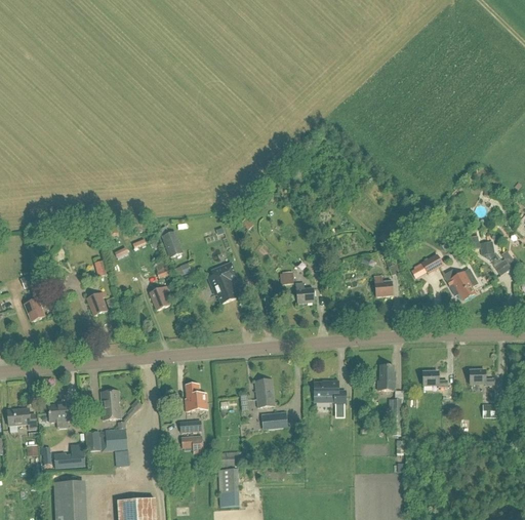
[(242,221),(249,228),(255,223),(247,214),(242,221)]
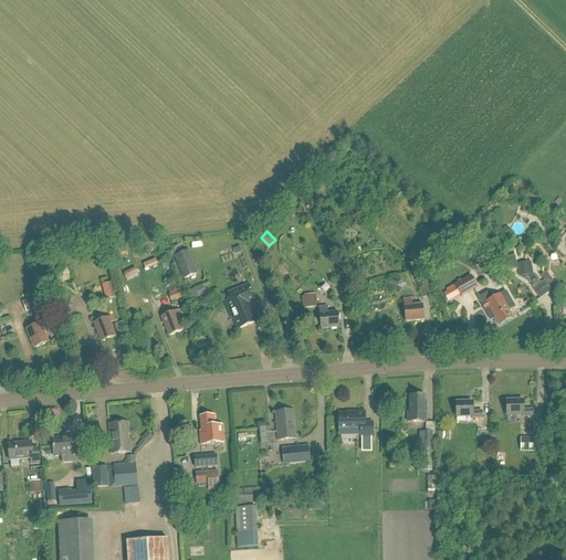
[(197,270),(189,246),(174,252),(182,275),(197,270)]
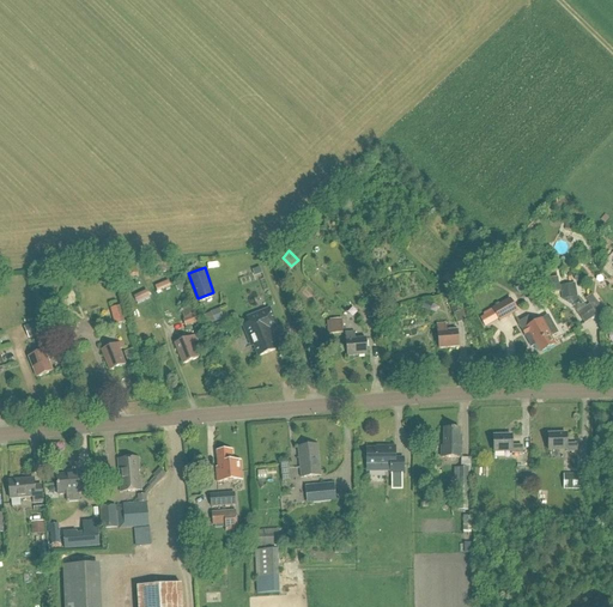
[(558,273),(547,274),(550,289),(560,286),(559,281),(558,273)]
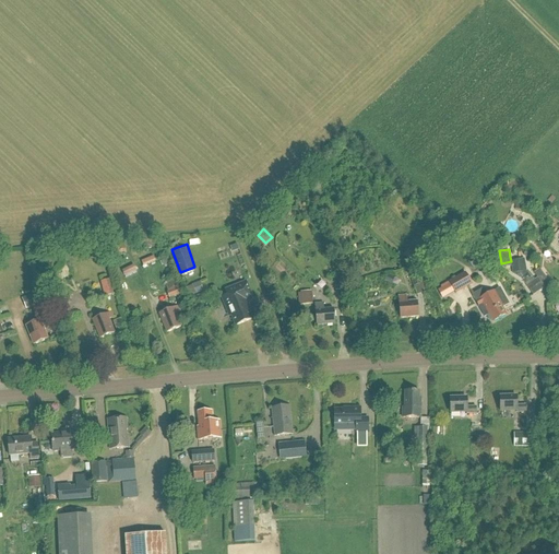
[(526,267),(524,255),(510,257),(511,261),(512,270),(526,267)]
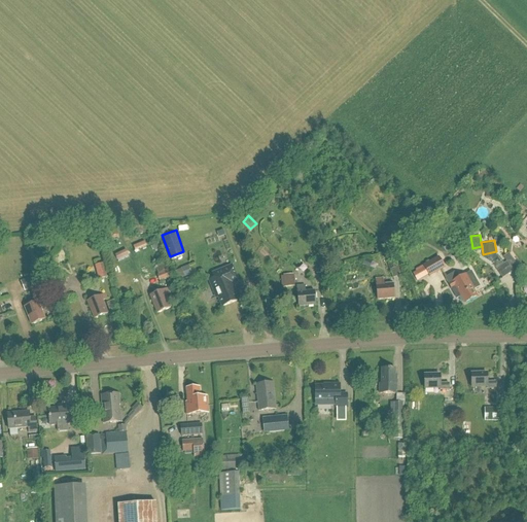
[(116,249),(118,254),(130,251),(129,246),(116,249)]
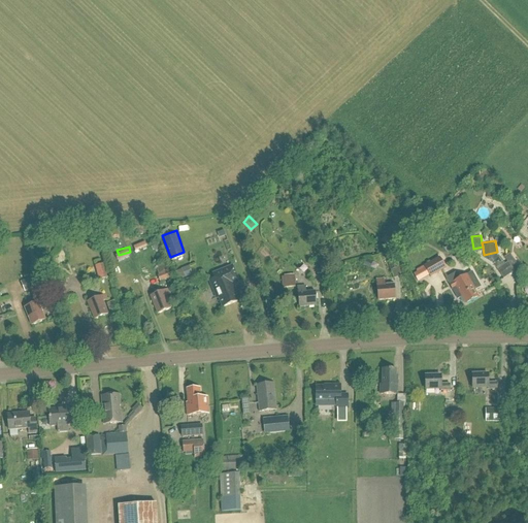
[(392,254),(391,250),(386,252),(393,273),(403,270),(401,262),(400,263),(397,253),(392,254)]
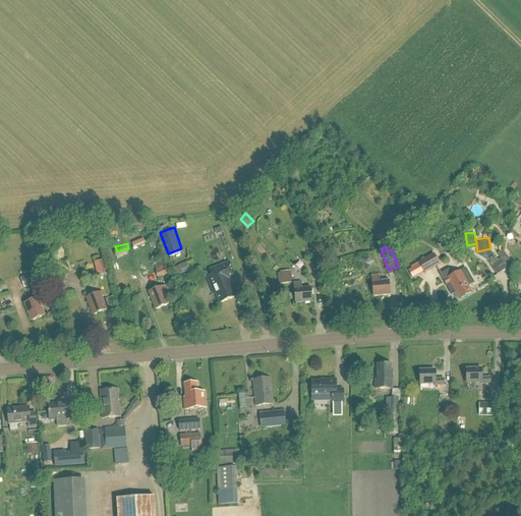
[(440,261),(433,249),(407,265),(412,274),(422,268),(423,270),(440,261)]
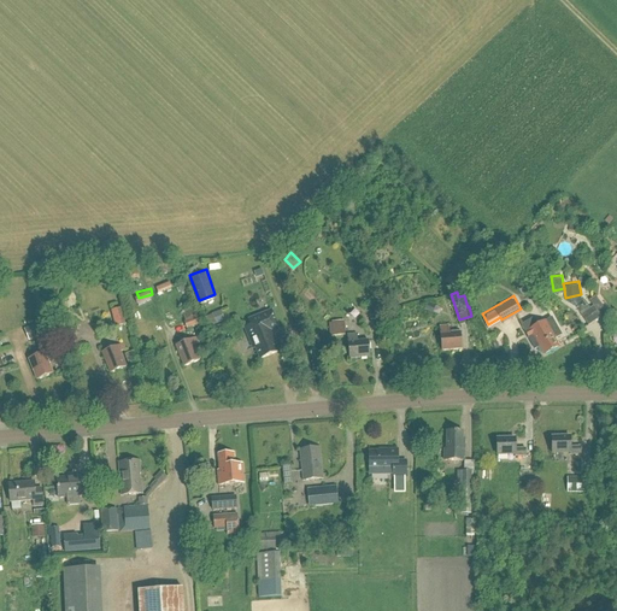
[(604,310),(597,300),(581,310),(588,321),(604,310)]
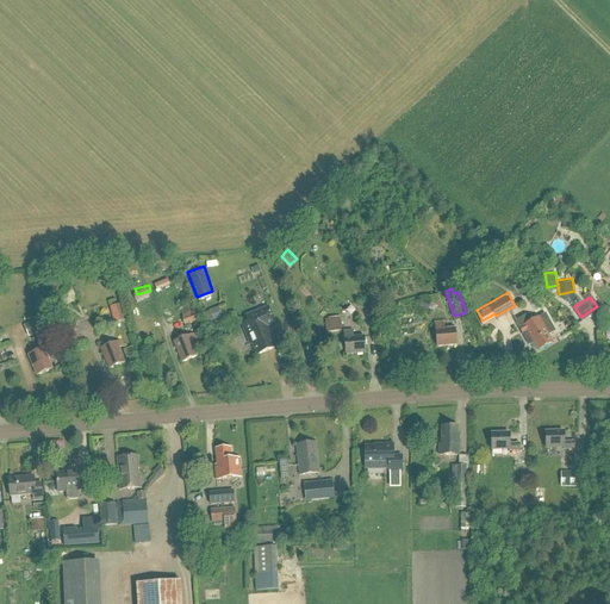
[(198,316),(192,298),(179,303),(185,321),(198,316)]
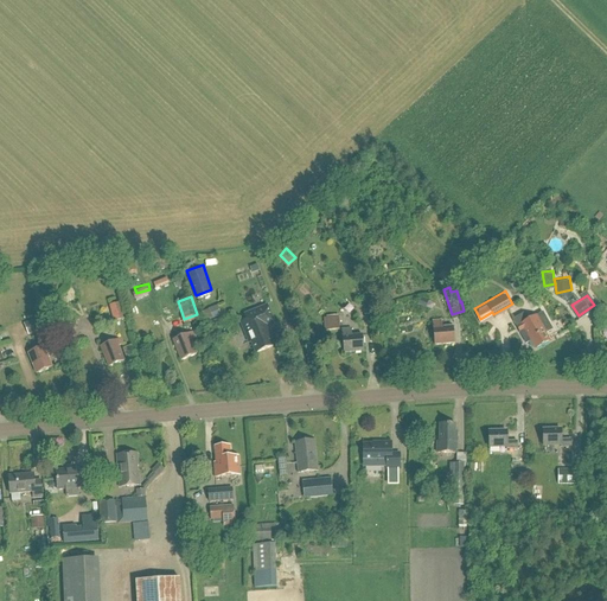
[(120,298),(109,301),(114,317),(125,314),(120,298)]
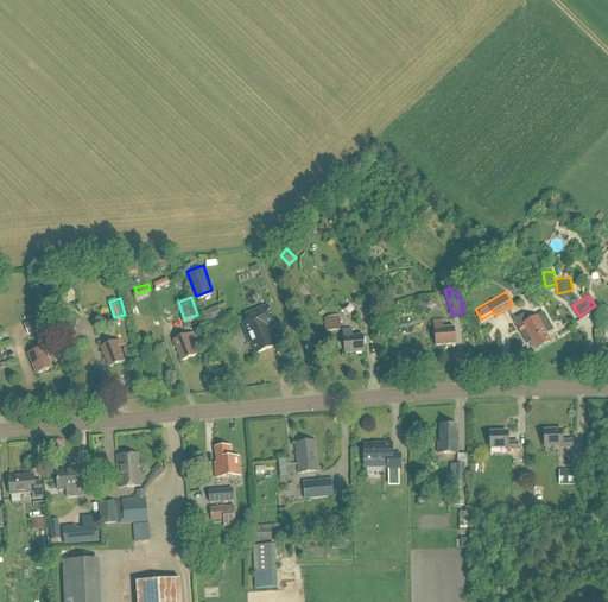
[(352,298),(343,308),(349,314),(358,304),(352,298)]
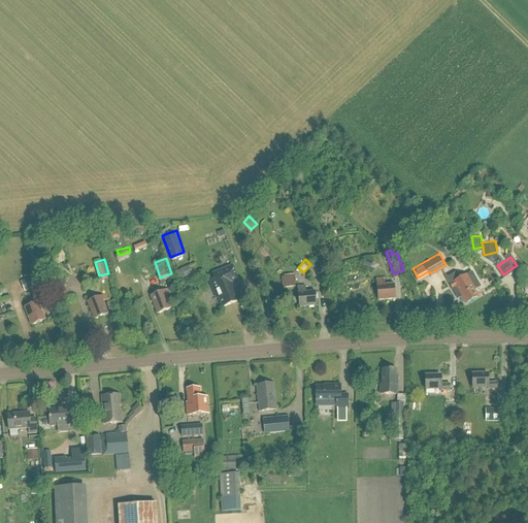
[(238,278),(232,262),(212,270),(215,275),(209,278),(217,295),(219,294),(222,303),(237,297),(231,281),(238,278)]
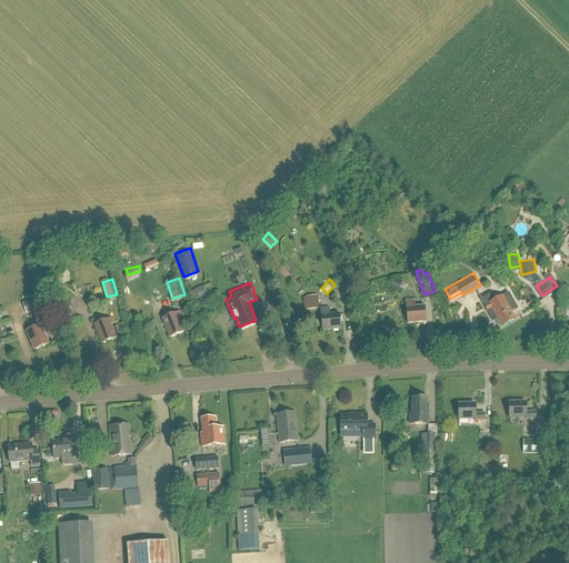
[(49,299),(43,285),(37,289),(42,302),(49,299)]
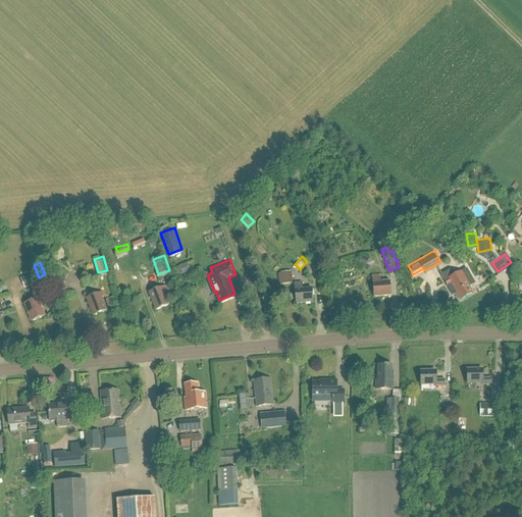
[(454,271),(450,265),(439,271),(452,293),(455,291),(459,298),(472,290),(468,283),(474,280),(465,265),(454,271)]
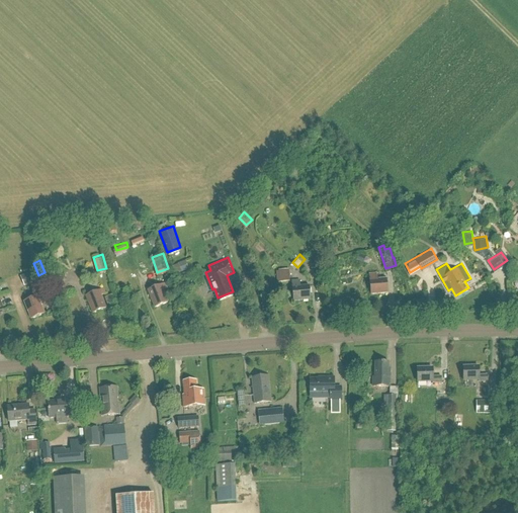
[(290,265),(278,266),(279,277),(291,276),(290,265)]
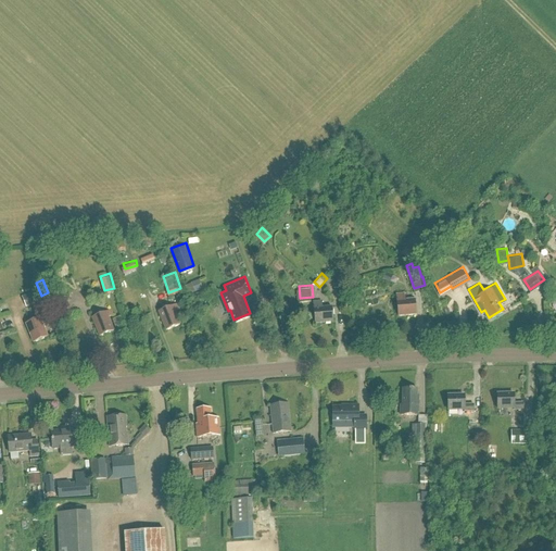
[(40,298),(36,286),(22,292),(26,303),(40,298)]
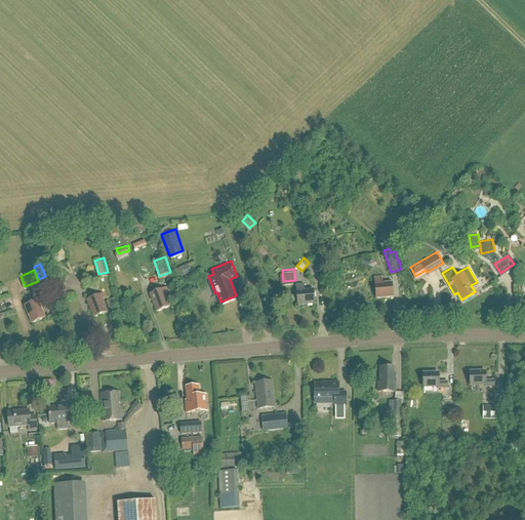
[(381,280),(380,274),(373,275),(374,295),(393,293),(392,280),(381,280)]
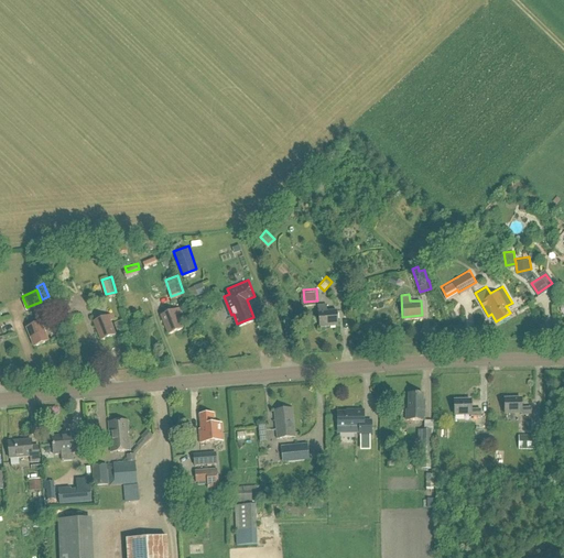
[(326,308),(325,301),(316,302),(318,324),(337,321),(336,307),(326,308)]
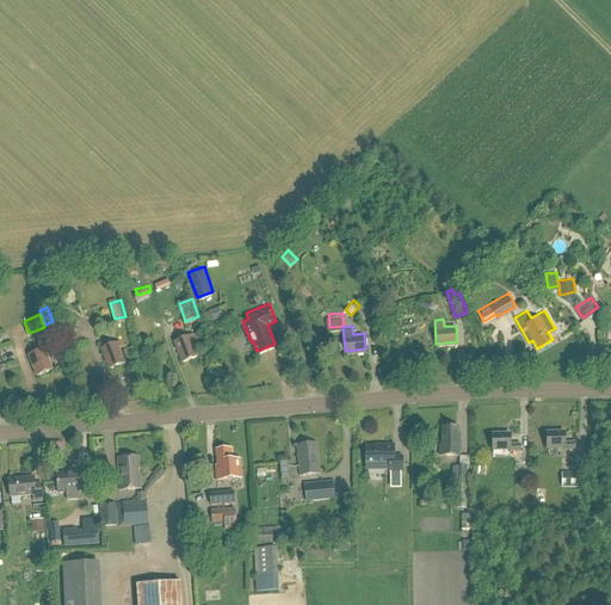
[(197,337),(195,329),(173,338),(181,358),(198,352),(192,338),(197,337)]
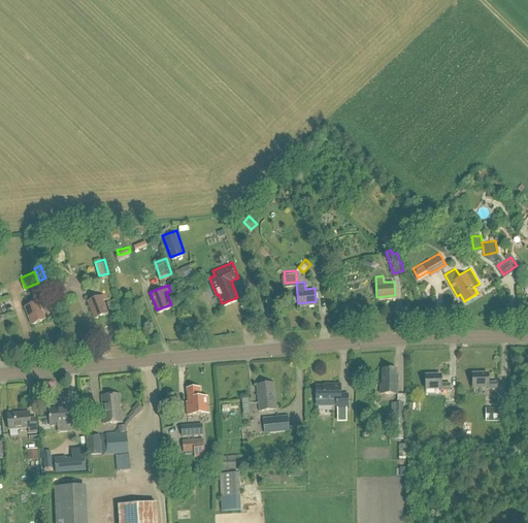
[(107,297),(104,292),(87,298),(93,316),(107,311),(103,299),(107,297)]
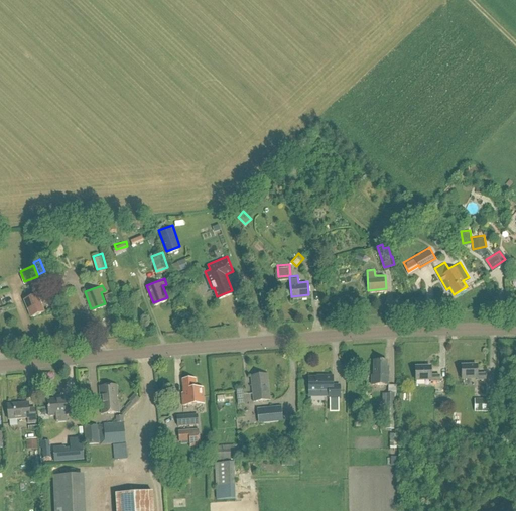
[(43,295),(40,290),(23,297),(30,314),(43,309),(38,297),(43,295)]
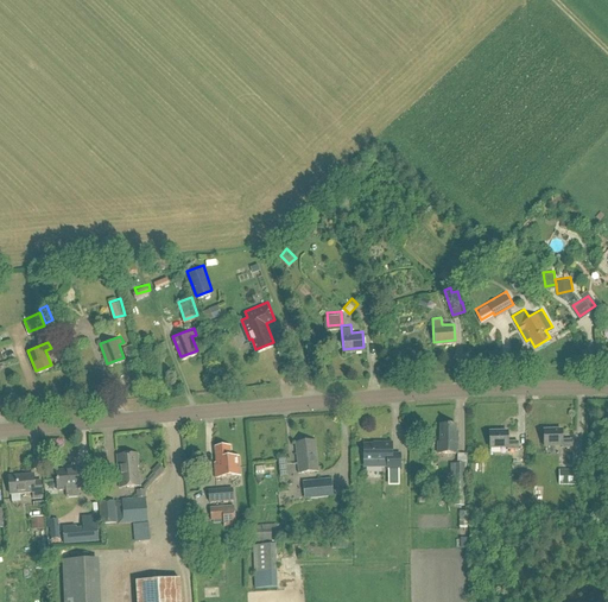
[(456,420),(441,420),(441,439),(437,439),(437,449),(457,449),(458,430),(456,430),(456,420)]
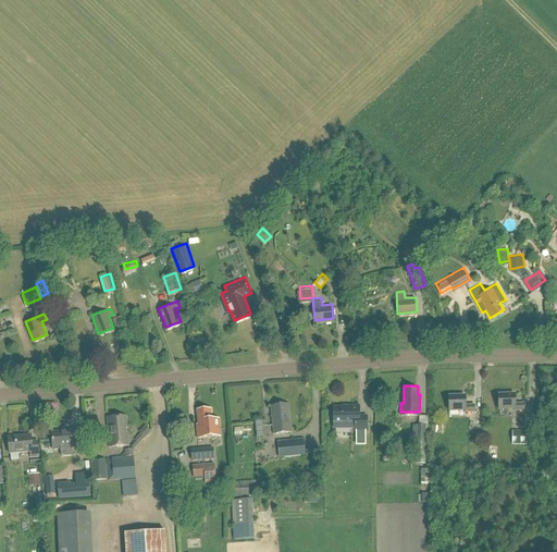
[(515,401),(514,392),(498,392),(498,406),(514,405),(514,407),(522,407),(522,400),(515,401)]
